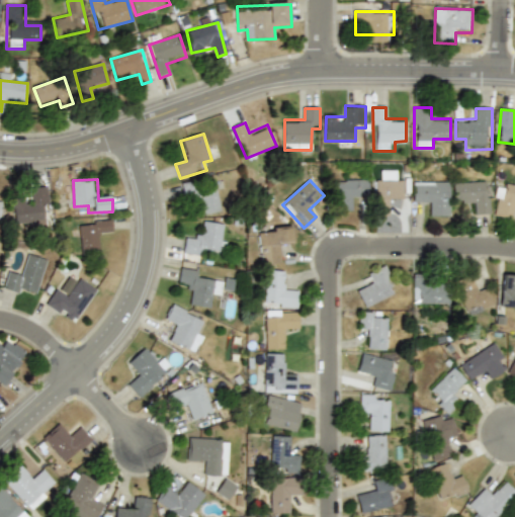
[(375,216),(395,216),(395,200),(406,200),(406,180),(375,180),(375,216)]
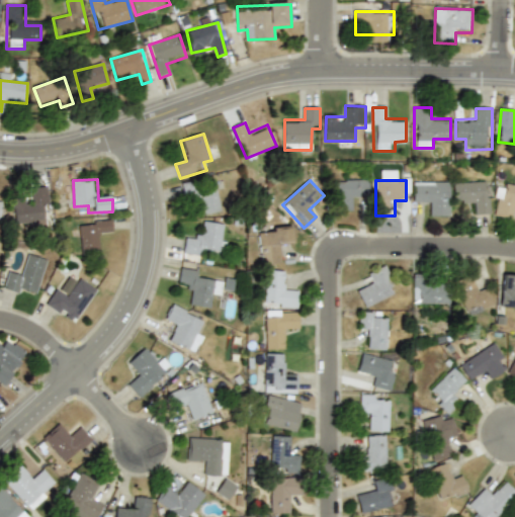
[(334,181),(334,211),(355,210),(355,200),(369,200),(369,181),(334,181)]
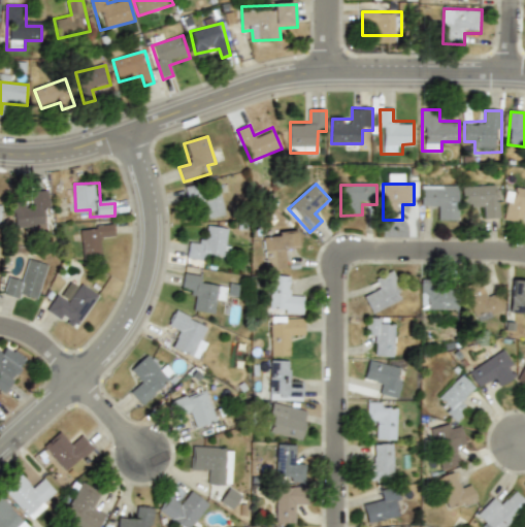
[(461,186),(422,186),(422,209),(440,209),(440,221),(461,221),(461,186)]
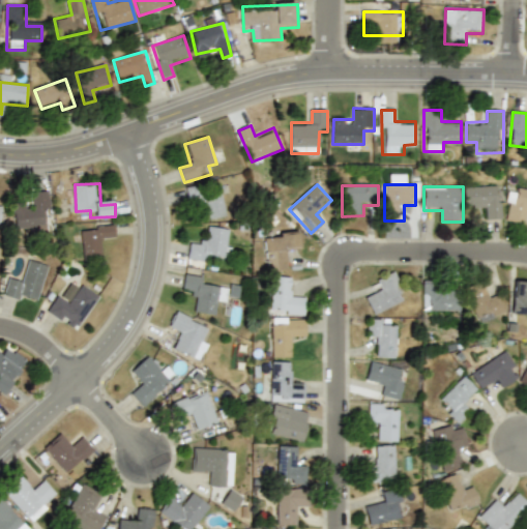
[(502,219),(502,186),(465,187),(466,210),(490,209),(490,219),(502,219)]
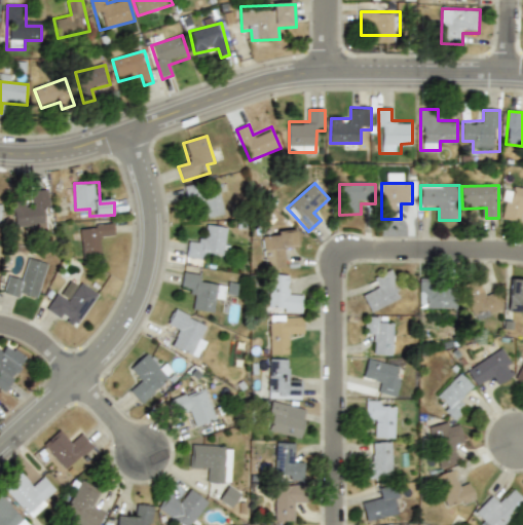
[(200,190),(207,219),(225,215),(220,186),(200,190)]
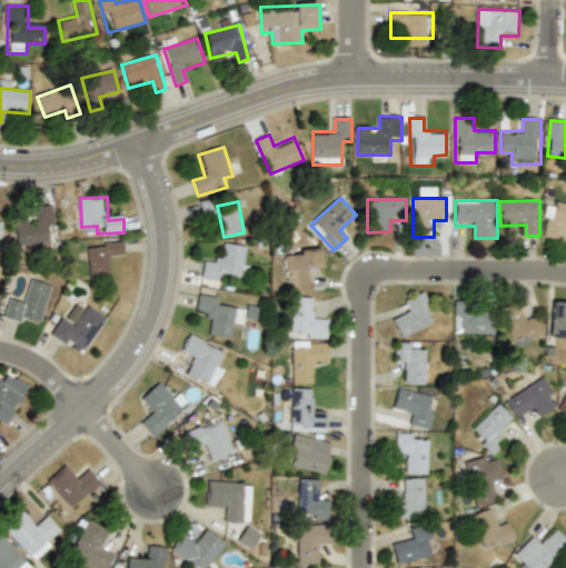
[(565,206),(550,203),(544,239),(565,243),(565,206)]
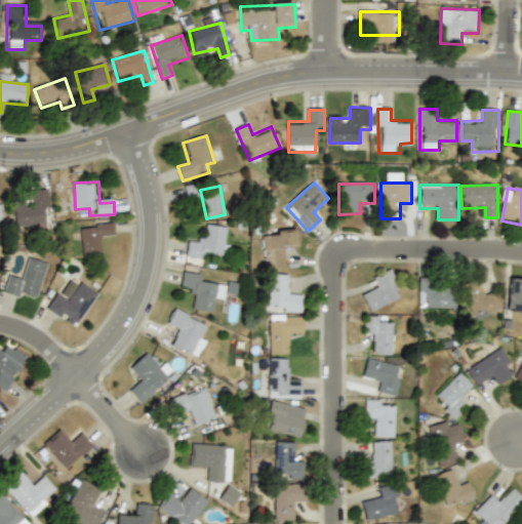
[(15,231),(50,230),(49,190),(33,191),(33,203),(15,203),(15,231)]
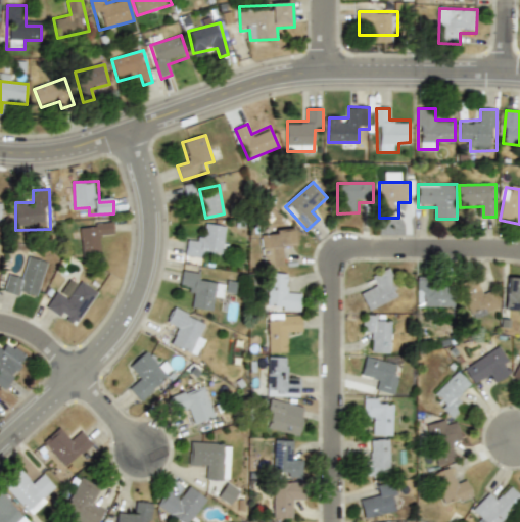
[(103,233),(114,233),(114,224),(82,224),(82,255),(103,255),(103,233)]
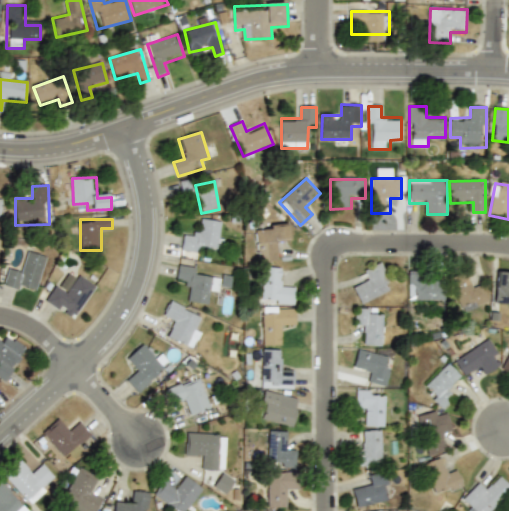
[(205,247),(223,248),(226,222),(198,219),(196,237),(184,236),(183,251),(204,253),(205,247)]
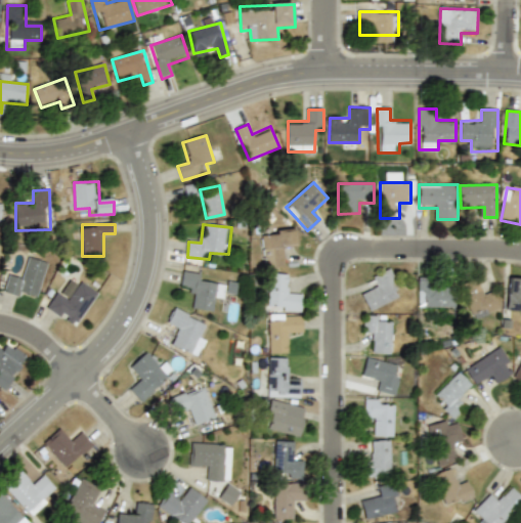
[(298,231),(266,231),(267,268),(289,267),(289,249),(298,249),(298,231)]
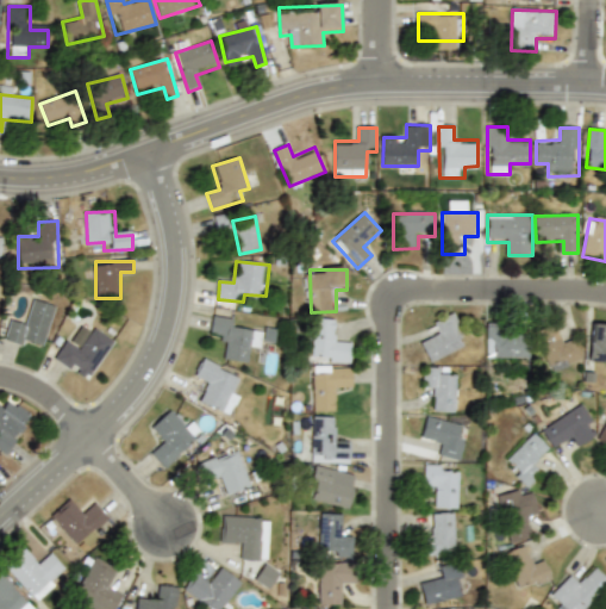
[(44,350),(56,305),(31,299),(25,322),(12,318),(6,340),(44,350)]
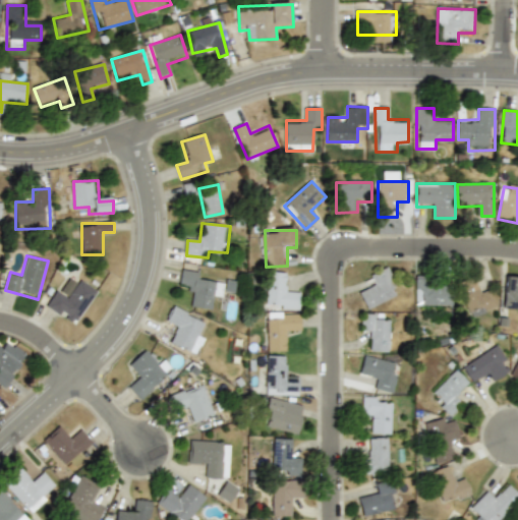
[(359,292),(367,309),(400,295),(388,268),(371,275),(376,285),(359,292)]
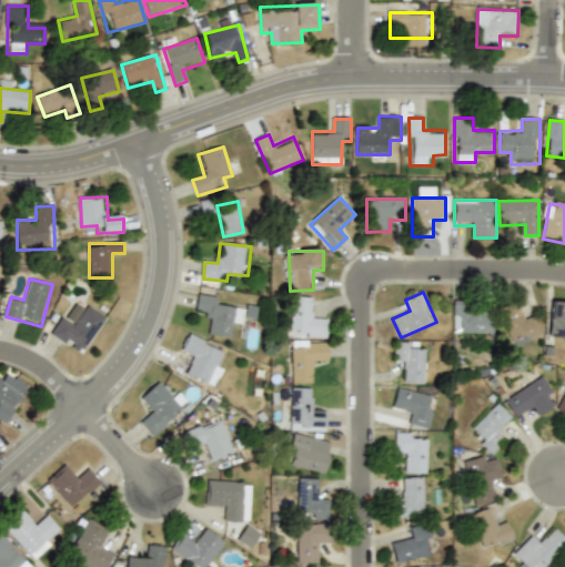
[(205,333),(230,338),(233,326),(243,328),(249,305),(200,294),(198,306),(210,310),(205,333)]
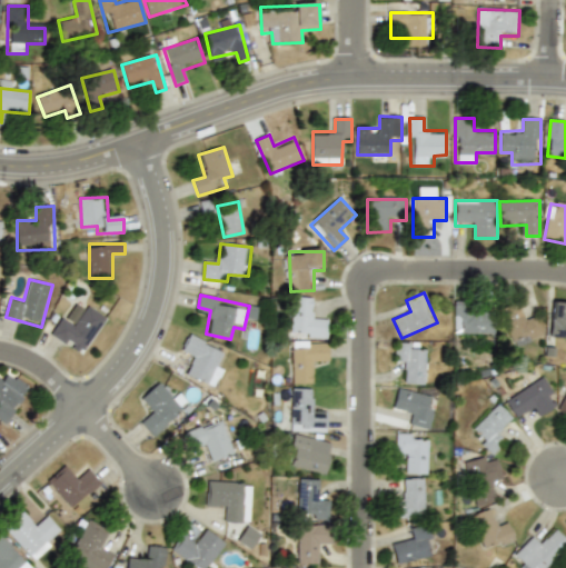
[(293,338),(328,339),(329,320),(317,319),(317,298),(294,297),(293,338)]
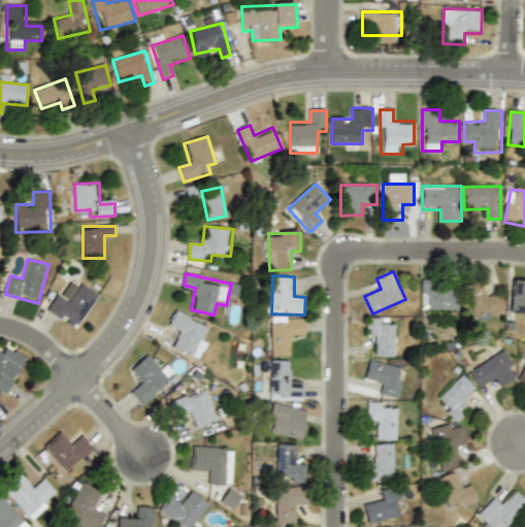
[(511,313),(524,314),(524,281),(515,280),(511,313)]
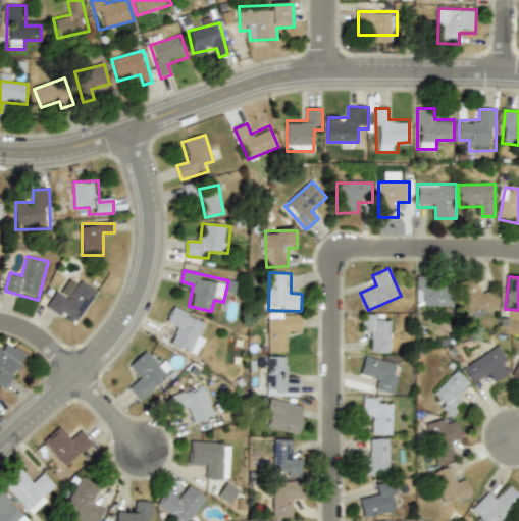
[(471,318),(501,308),(495,291),(484,295),(479,277),(460,283),(471,318)]
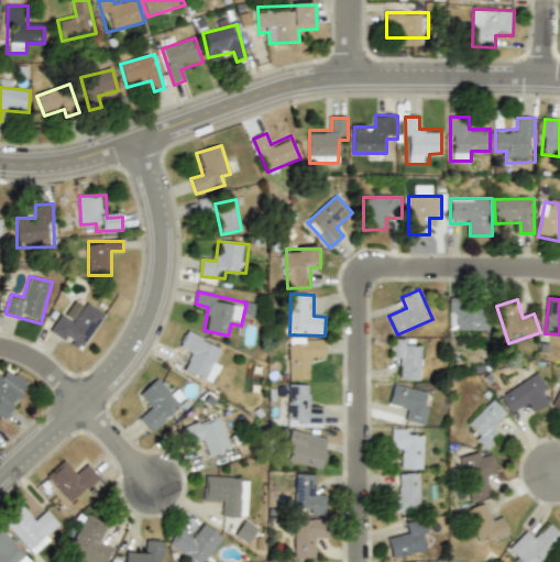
[(52,331),(81,351),(107,315),(87,300),(74,319),(64,312),(52,331)]
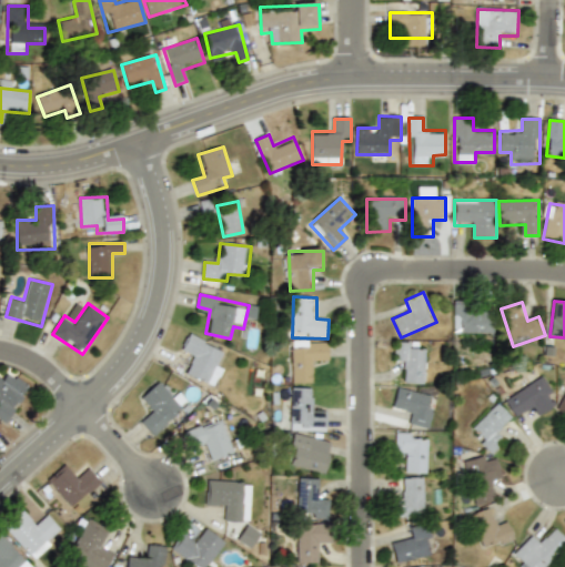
[(455,333),(493,334),(493,313),(470,312),(470,303),(455,303),(455,333)]
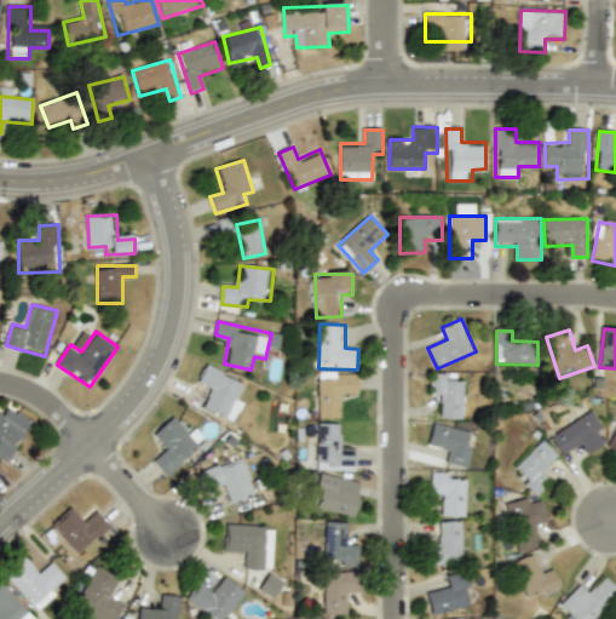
[(237,394),(243,379),(207,365),(197,388),(208,391),(201,408),(237,423),(247,399),(237,394)]
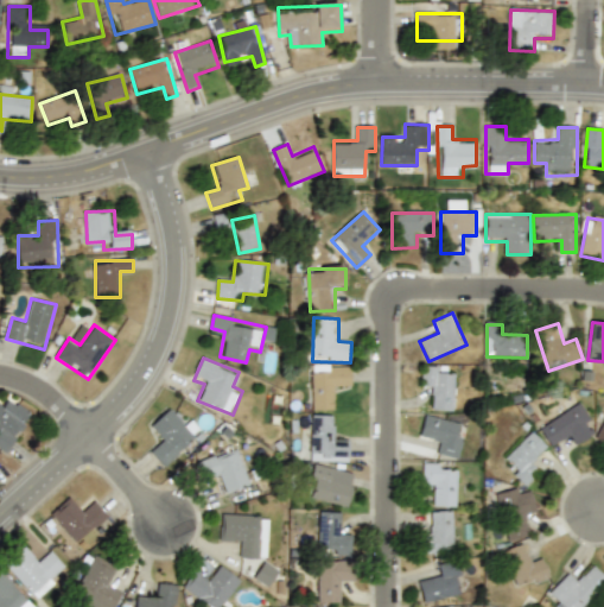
[(313,365),(312,410),(338,410),(338,386),(351,386),(351,366),(313,365)]
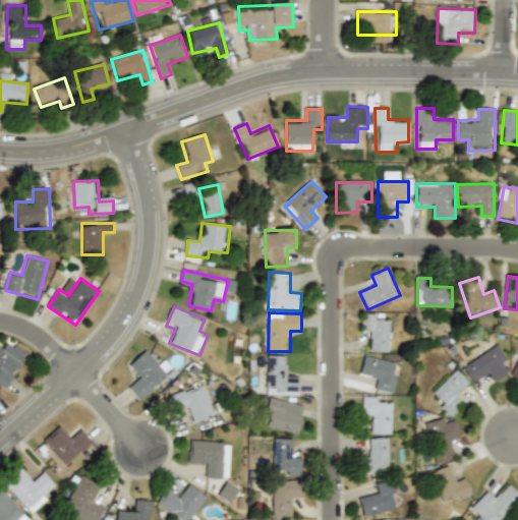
[(391,352),(391,316),(383,316),(383,314),(362,314),(362,332),(371,332),(371,352),(391,352)]
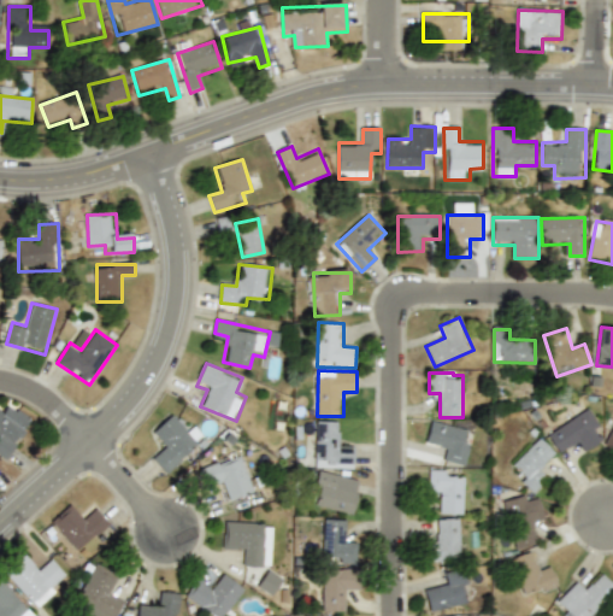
[(0,456),(7,461),(36,422),(10,403),(4,411),(0,409),(0,456)]
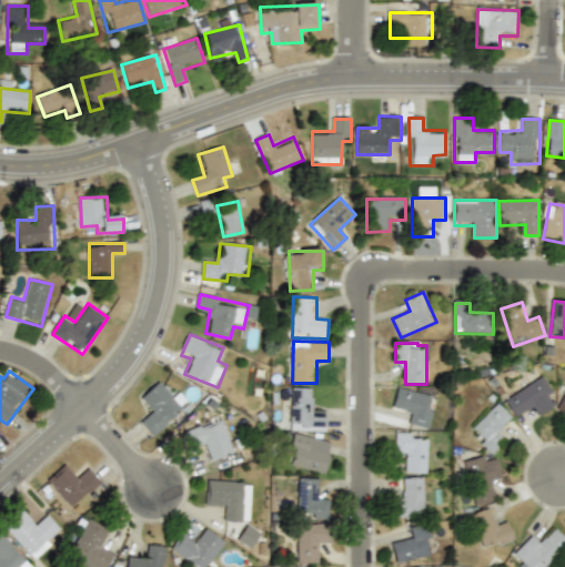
[(548,402),(547,401),(555,395),(543,376),(505,401),(518,422),(548,402)]
